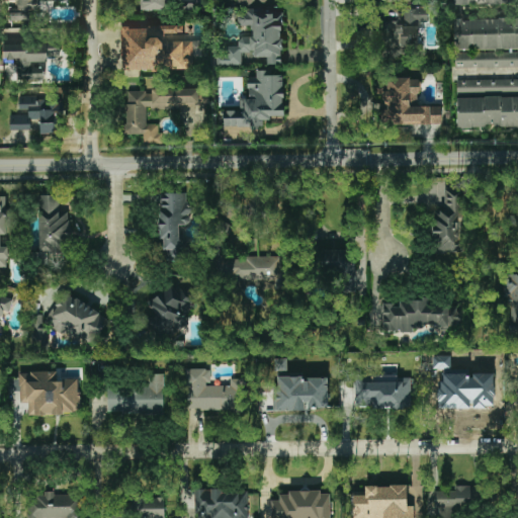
[(13,0),(13,8),(9,8),(9,21),(37,21),(36,0),(13,0)]
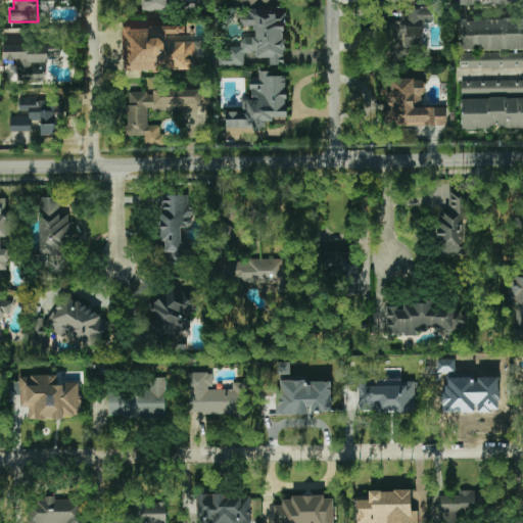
[(173,9),(172,0),(142,0),(143,10),(173,9)]
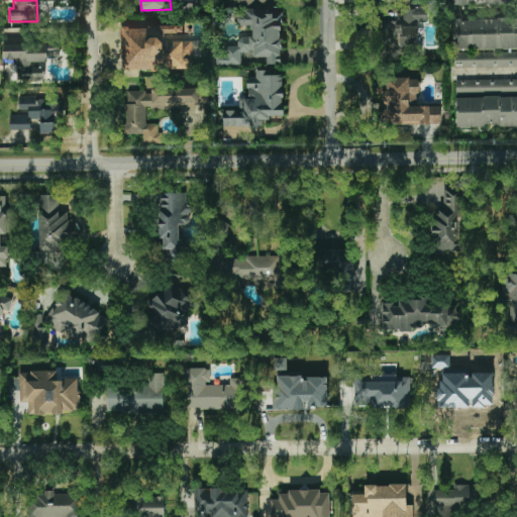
[(282,12),(238,11),(238,26),(250,26),(249,37),(238,36),(238,46),(219,46),(218,65),(240,65),(241,53),(253,53),(253,57),(267,57),(267,64),(281,65),(282,12)]
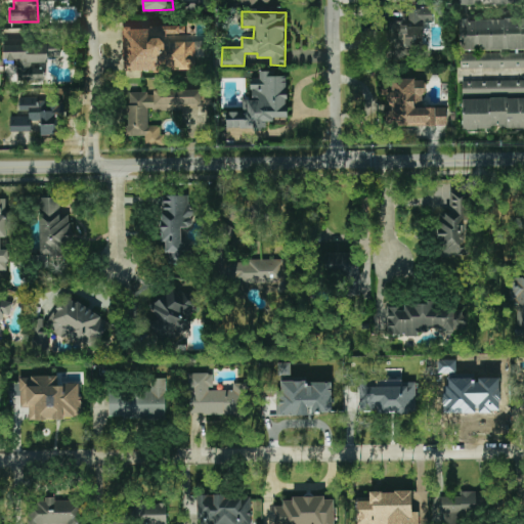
[(523,18),(460,19),(461,50),(523,49),(523,18)]
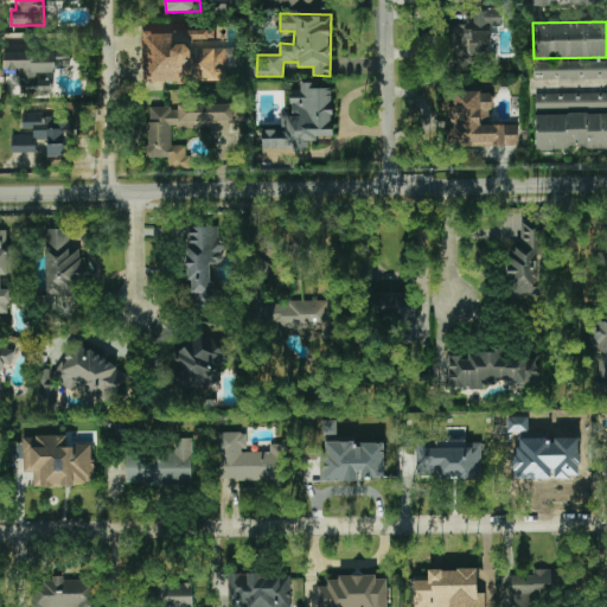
[(144,82),(225,81),(225,66),(236,66),(236,49),(216,49),(216,31),(144,32),(144,82)]
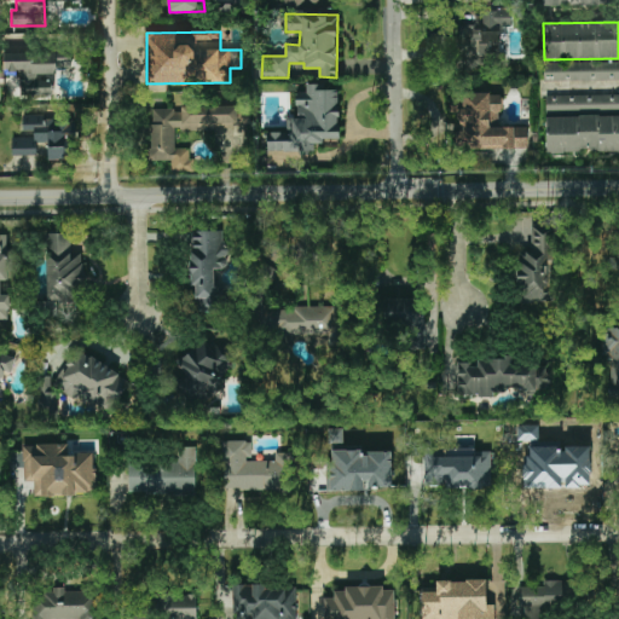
[(21,97),(56,97),(56,52),(4,52),(4,74),(21,74),(21,97)]
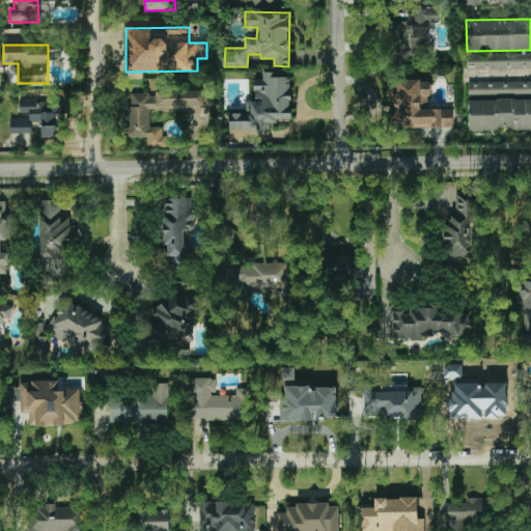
[(530,52),(468,54),(468,70),(530,68),(530,52)]
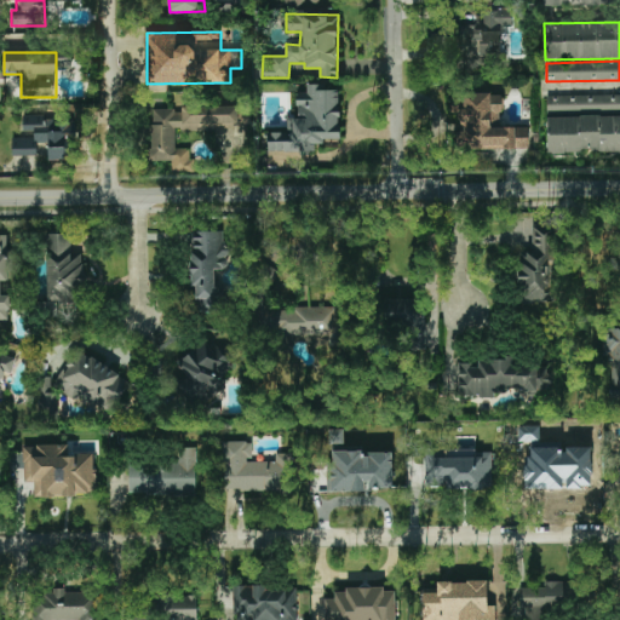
[(339,139),(340,86),(306,86),(306,93),(297,93),(297,118),(287,118),(287,132),(268,132),(268,153),(309,153),(309,144),(323,144),(323,139),(339,139)]
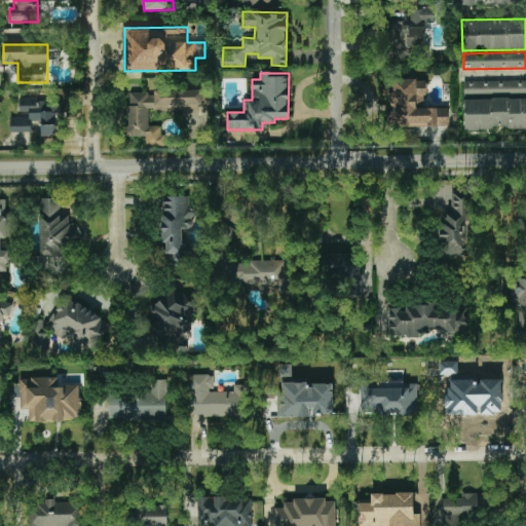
[(448,126),(448,108),(425,108),(425,79),(393,79),(393,92),(389,92),(389,126),(448,126)]
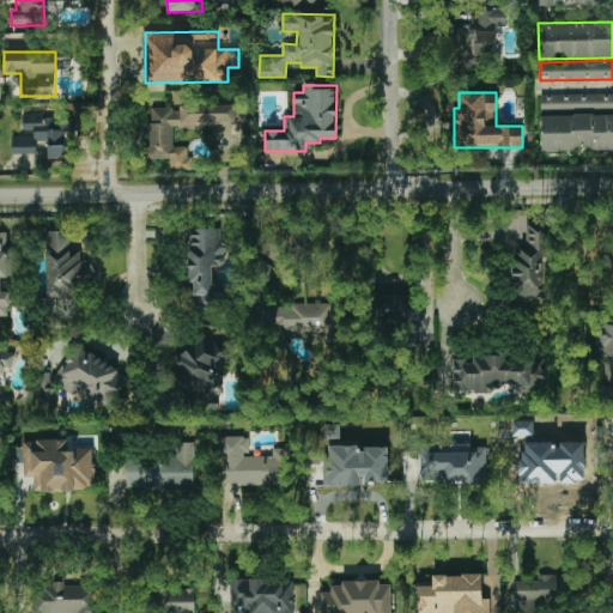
[(612,93),(541,95),(541,151),(612,151),(612,93)]
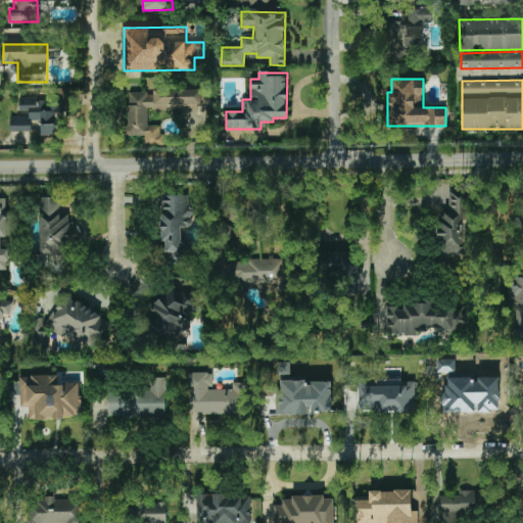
[(127,136),(144,135),(145,145),(162,144),(161,125),(148,126),(147,108),(200,107),(200,89),(154,90),(154,92),(126,93),(127,136)]
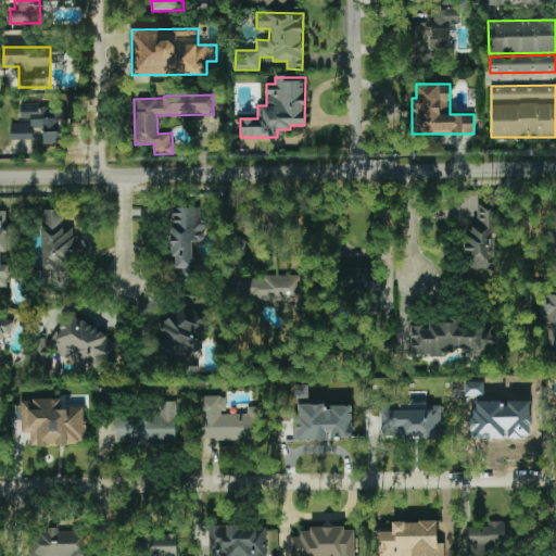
[(214,112),(224,112),(225,97),(214,96),(214,112)]
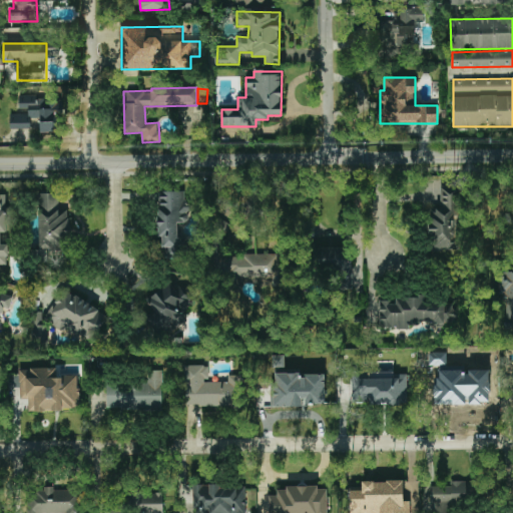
[(10,129),(30,129),(30,118),(40,118),(40,132),(61,132),(60,99),(38,99),(38,95),(19,95),(19,109),(29,109),(29,113),(10,113),(10,129)]
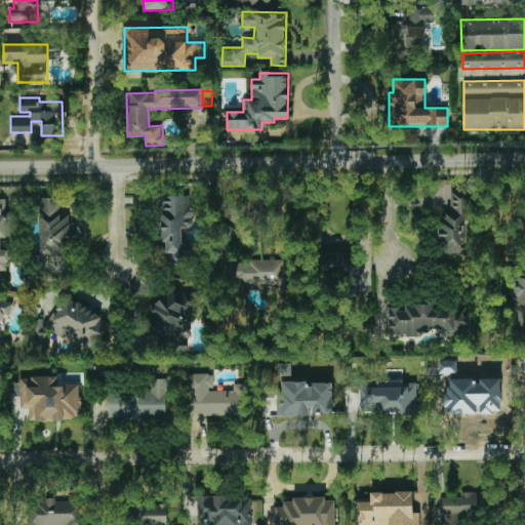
[(440,256),(468,256),(468,192),(450,192),(450,212),(440,212),(440,256)]
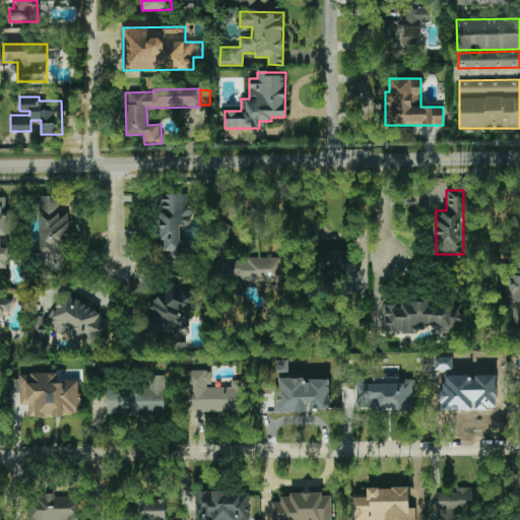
[(160,194),(161,261),(191,260),(190,241),(180,241),(180,225),(191,225),(191,207),(187,207),(187,194),(160,194)]
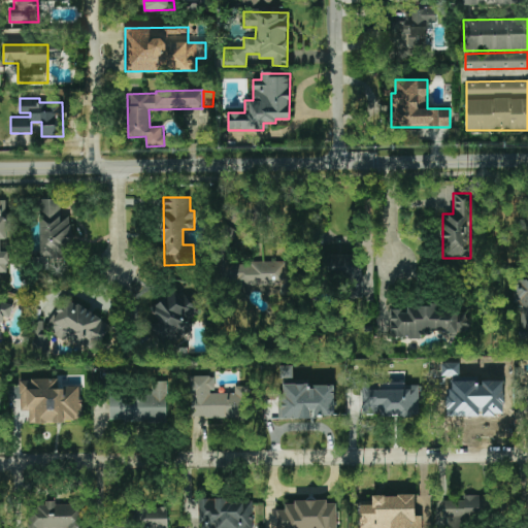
[(40,257),(72,256),(70,216),(62,216),(61,198),(38,199),(40,257)]
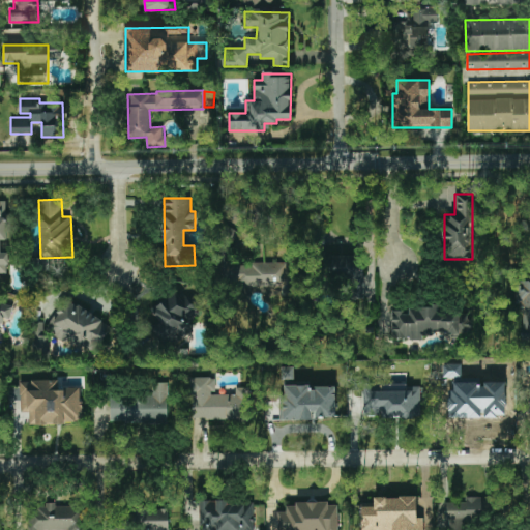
[(363,299),(364,257),(330,256),(330,283),(347,283),(346,298),(363,299)]
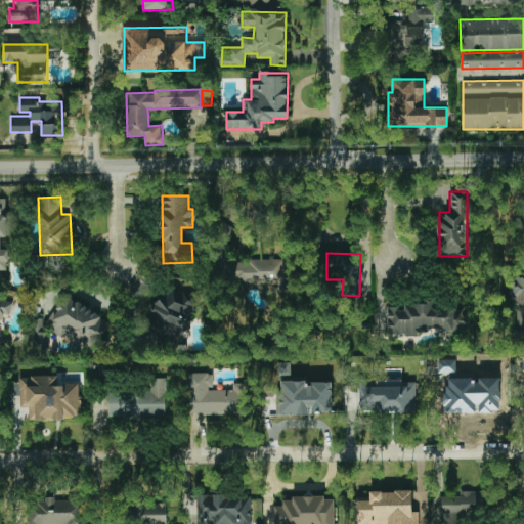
[(288,291),(287,260),(227,261),(228,285),(274,284),(275,292),(288,291)]
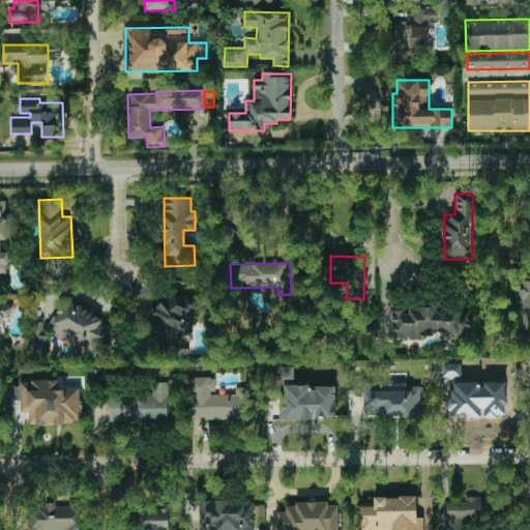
[(529,280),(520,282),(524,344),(529,343),(529,280)]
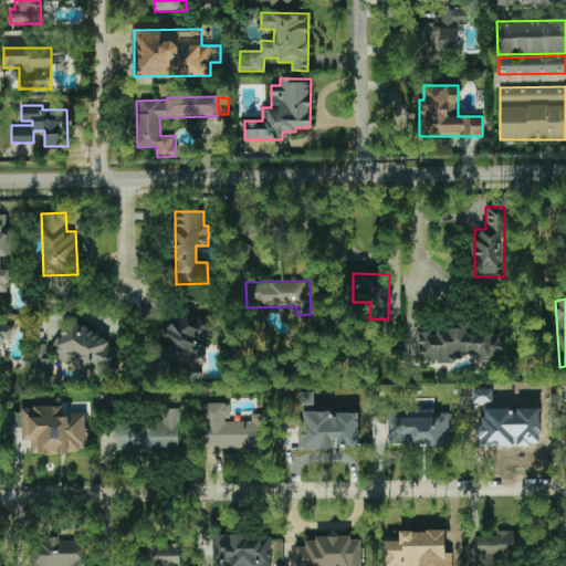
[(217,332),(206,318),(201,322),(190,308),(160,332),(171,344),(164,350),(180,373),(205,353),(199,347),(217,332)]
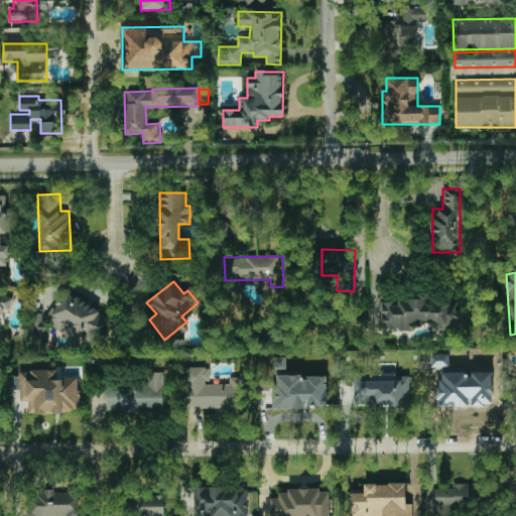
[(44,319),(91,347),(108,316),(62,289),(44,319)]
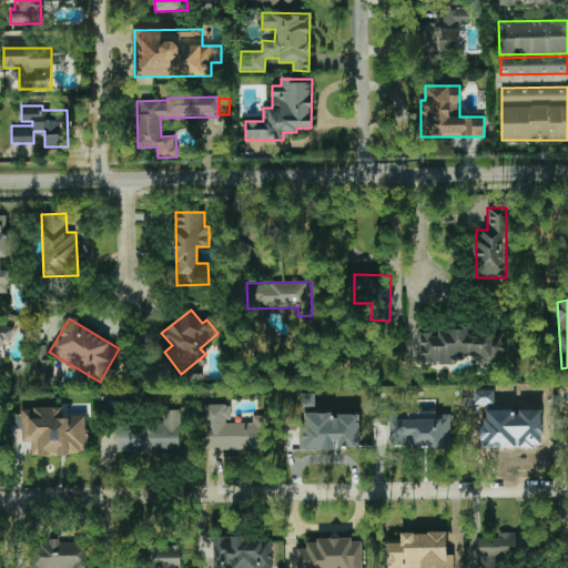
[(419,365),(454,365),(454,361),(465,361),(465,358),(504,358),(504,335),(470,335),(470,331),(419,331),(419,365)]
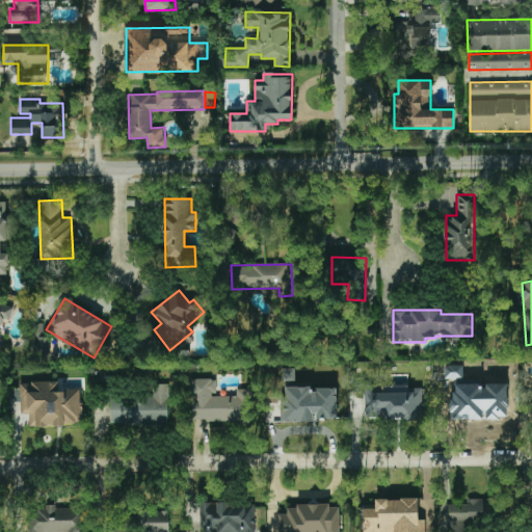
[(33,357),(48,357),(47,324),(32,324),(33,357)]
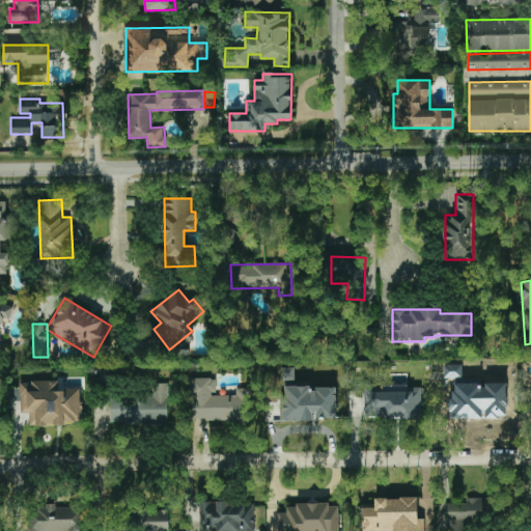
[(509,418),(507,382),(483,383),(482,378),(450,379),(452,420),(509,418)]
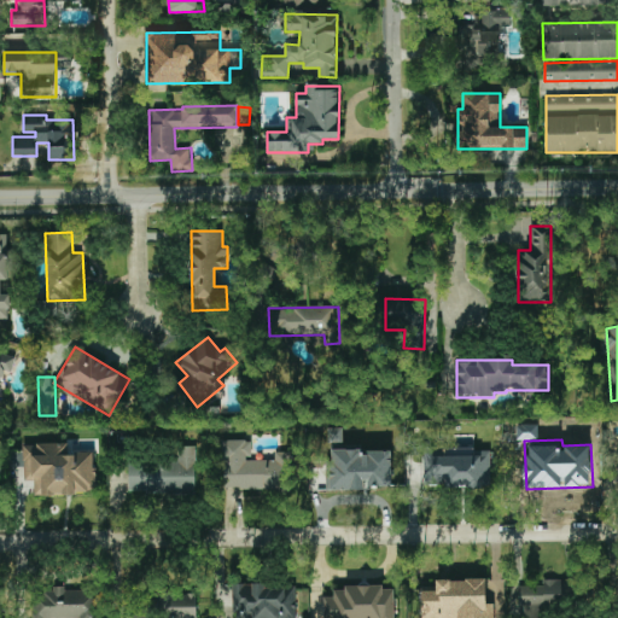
[(291,453),(274,452),(274,460),(250,460),(250,441),(221,441),(221,489),(291,490),(291,453)]
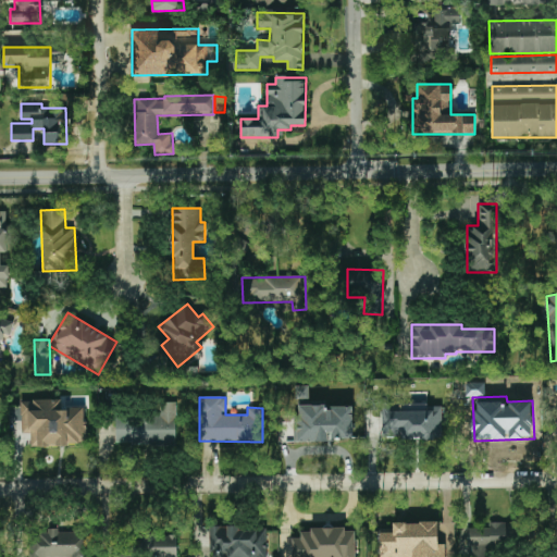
[(86,408),(61,408),(61,399),(21,399),(21,432),(31,432),(31,446),(86,445),(86,408)]
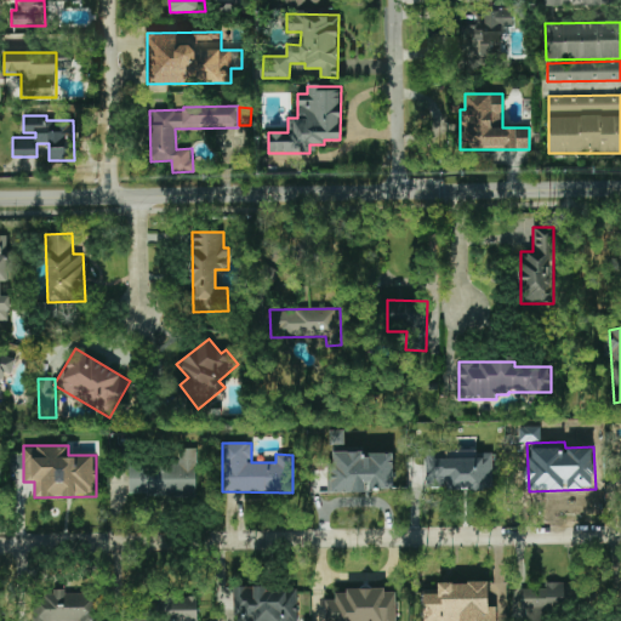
[(197,449),(174,448),(174,463),(130,462),(129,495),(195,496),(197,449)]
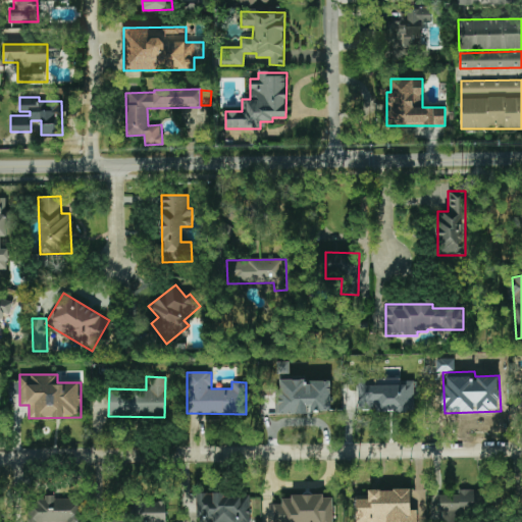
[(414,379),(358,380),(359,412),(415,411),(414,379)]
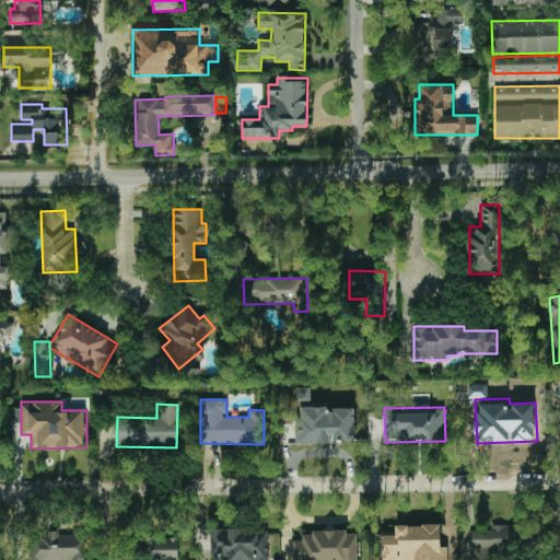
[(299,443),(354,442),(354,410),(327,410),(327,408),(299,408),(299,443)]
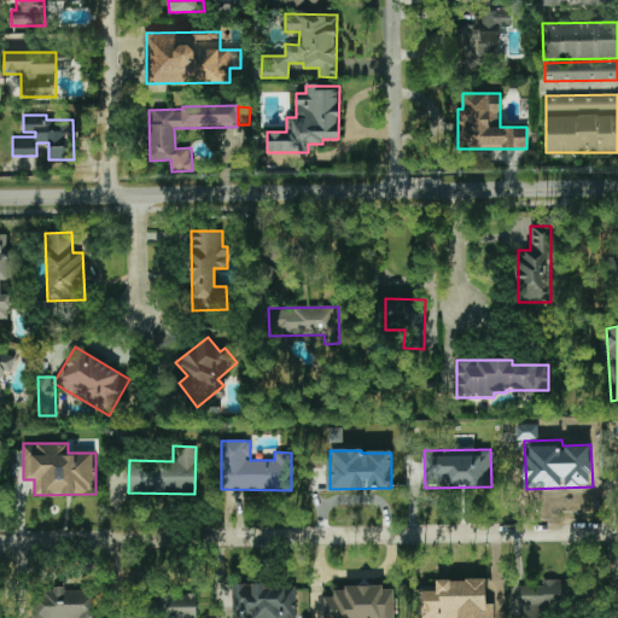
[(617,454),(605,454),(605,473),(613,474),(613,482),(617,481),(617,454)]
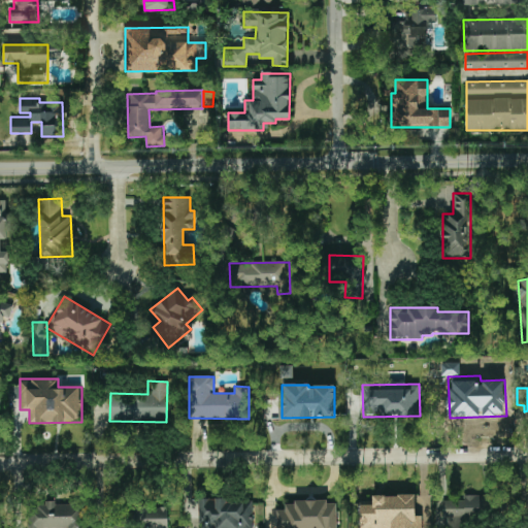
[(416,495),(372,495),(372,504),(360,504),(360,527),(421,527),(422,516),(415,516),(416,495)]
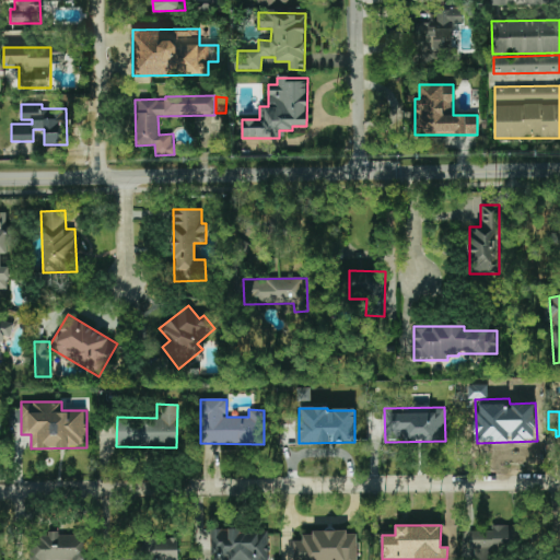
[(468,555),(474,555),(474,559),(497,559),(498,549),(516,549),(516,525),(491,525),(491,531),(467,531),(468,555)]
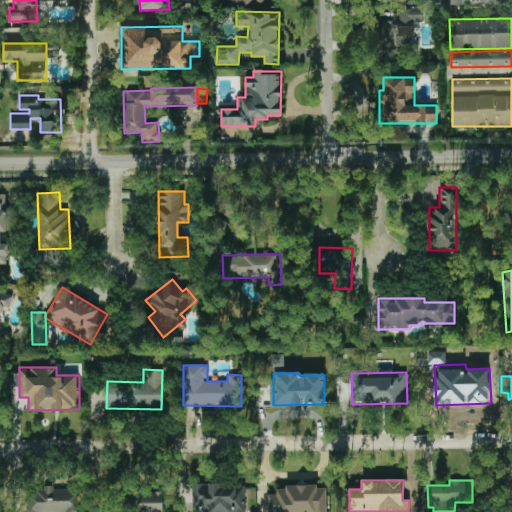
[(245,511),(245,483),(192,485),(192,511),(245,511)]
